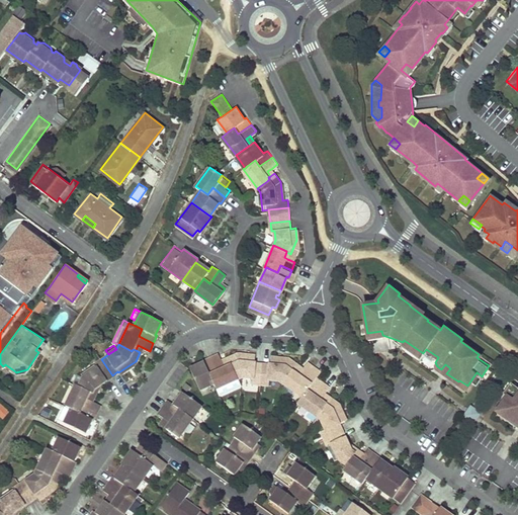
[(209,373),(213,382),(217,388),(238,378),(232,363),(230,364),(229,362),(224,364),(222,360),(219,353),(210,356),(217,370),(209,373)]
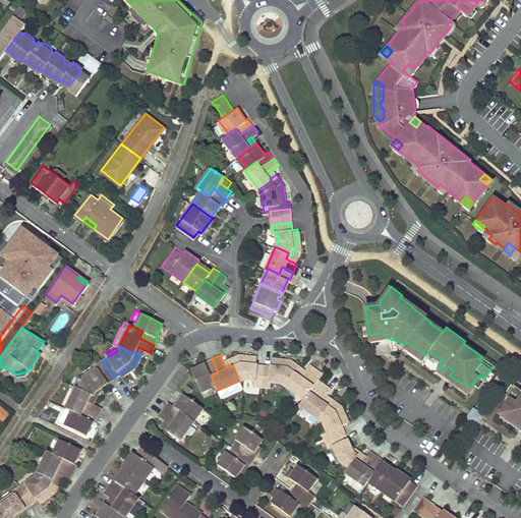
[(237,355),(228,360),(230,364),(231,366),(233,365),(239,381),(243,379),(253,380),(252,385),(262,386),(264,364),(254,364),(255,357),(237,355)]
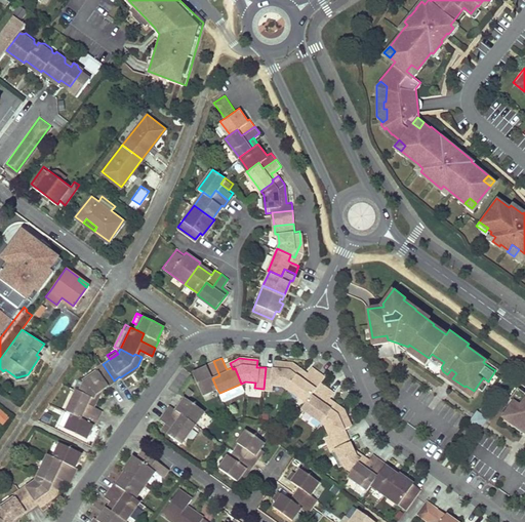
[(207,366),(193,373),(203,394),(216,388),(212,378),(219,375),(213,361),(206,364),(207,366)]
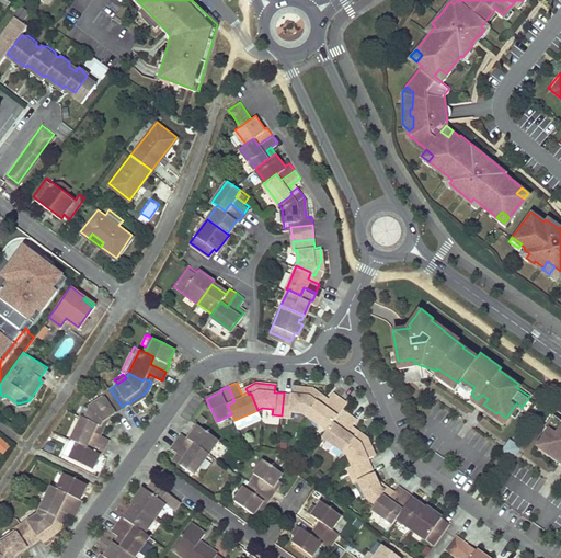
[(284,393),(282,416),(290,416),(290,410),(301,412),(306,414),(317,400),(318,401),(320,399),(323,395),(315,389),(294,387),(293,394),(284,393)]
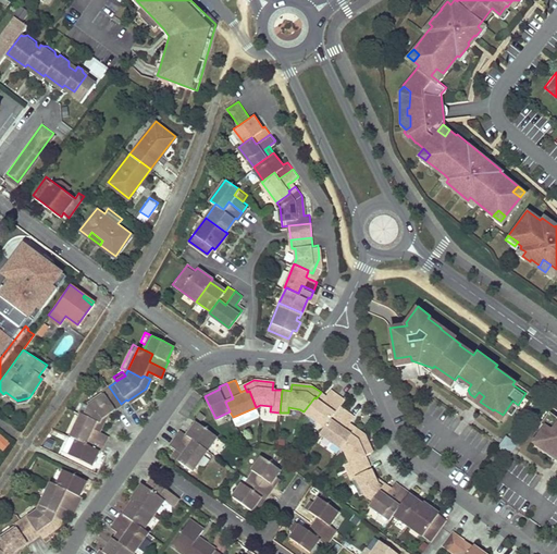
[(121,404),(109,386),(87,401),(89,404),(84,415),(98,422),(102,414),(103,415),(121,404)]
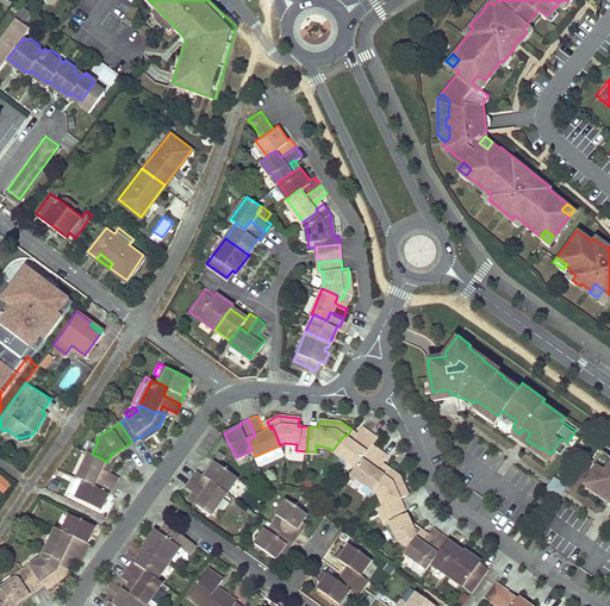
[(344,435),(332,450),(355,467),(371,444),(377,437),(361,425),(355,432),(353,437),(348,433),(346,436),(344,435)]
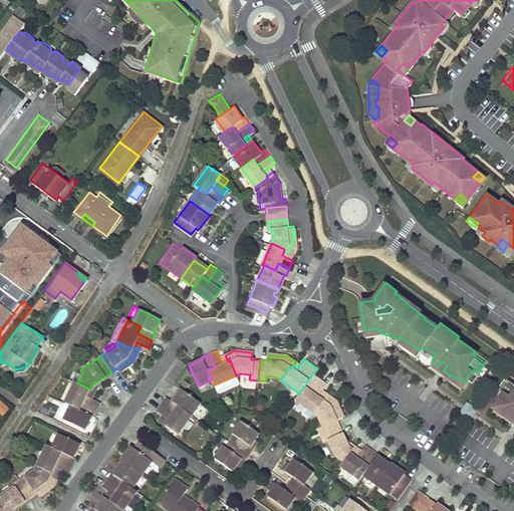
[(442,361),(438,366),(443,370),(447,365),(442,361)]
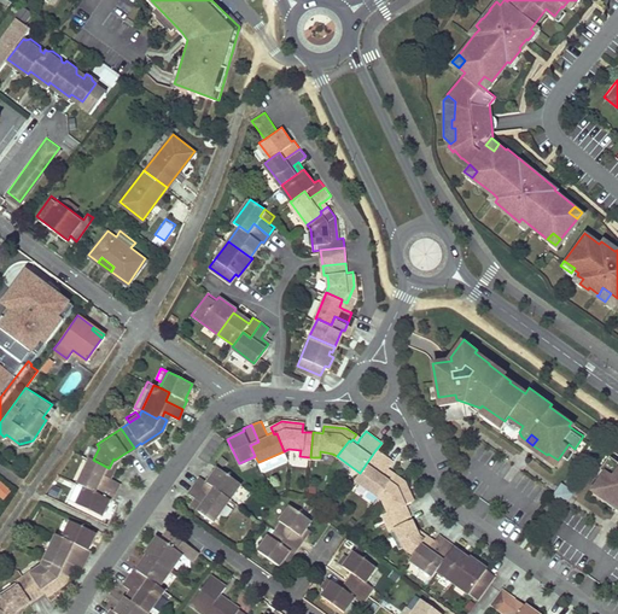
[(569,444),(558,460),(563,465),(575,449),(569,444)]
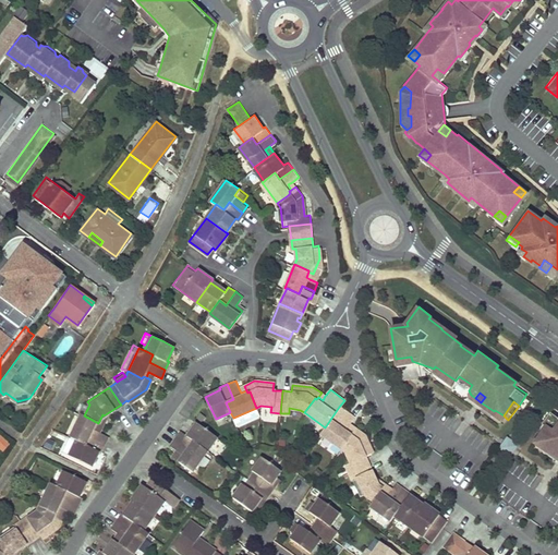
[(325,427),(320,433),(341,447),(351,434),(349,433),(351,431),(347,427),(349,423),(353,417),(339,407),(325,427)]
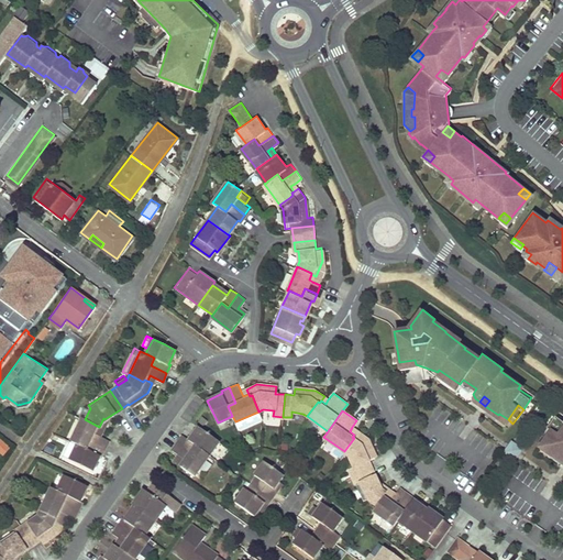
[(562,417),(556,413),(549,425),(554,429),(544,442),(553,449),(551,451),(562,459),(562,417)]
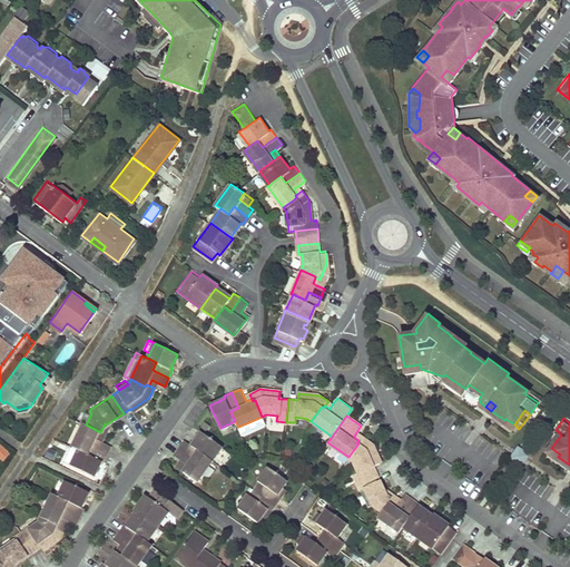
[(71,447),(82,423),(77,420),(66,443),(71,447)]
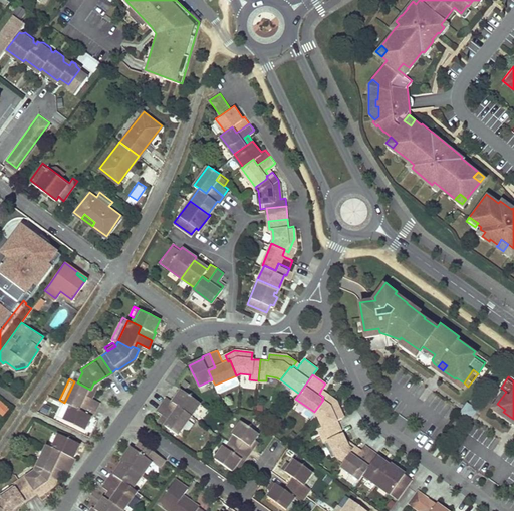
[(77,382),(74,381),(64,403),(70,406),(78,409),(81,402),(95,409),(98,402),(87,396),(90,390),(77,382)]
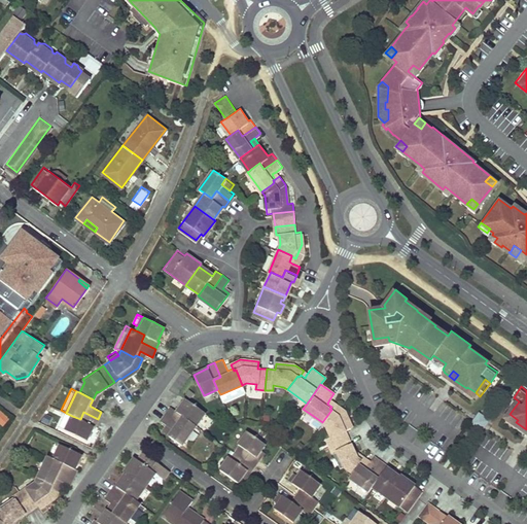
[(171,406),(165,413),(178,422),(183,415),(196,424),(205,411),(188,399),(179,411),(171,406)]
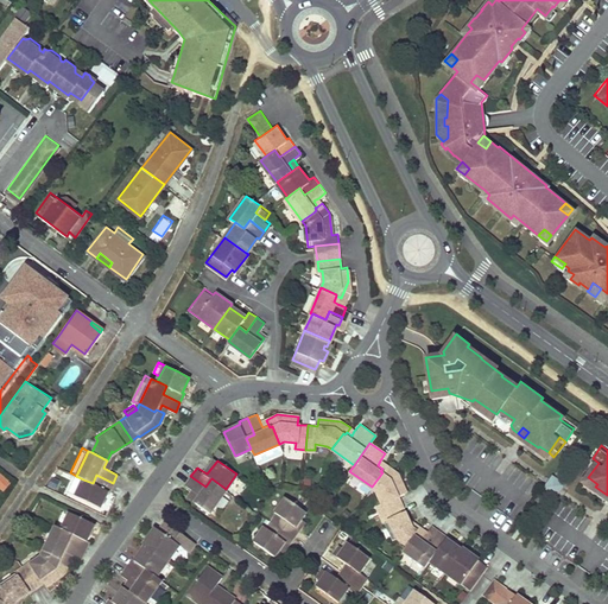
[(382,472),(372,487),(377,490),(381,501),(377,503),(380,513),(400,503),(397,495),(404,491),(394,470),(386,464),(382,469),(380,471),(382,472)]
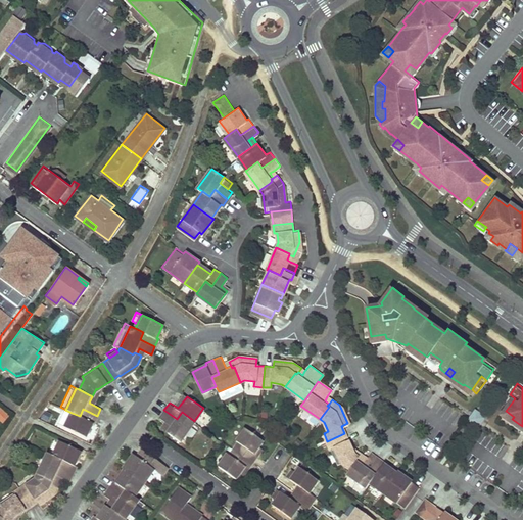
[(9,413),(0,406),(0,417),(4,420),(9,413)]
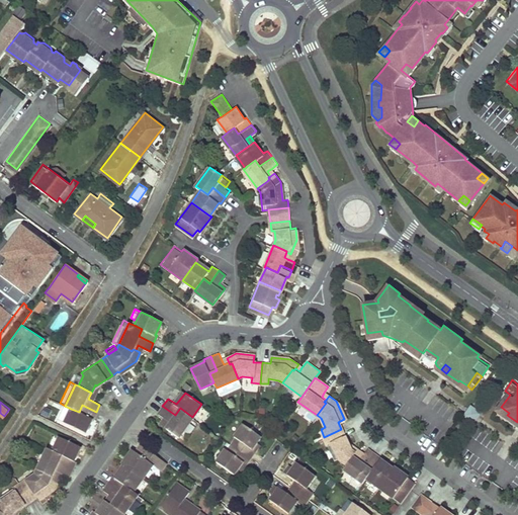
[(477,406),(470,402),(466,408),(461,414),(467,418),(473,423),(479,416),(483,411),(477,406)]
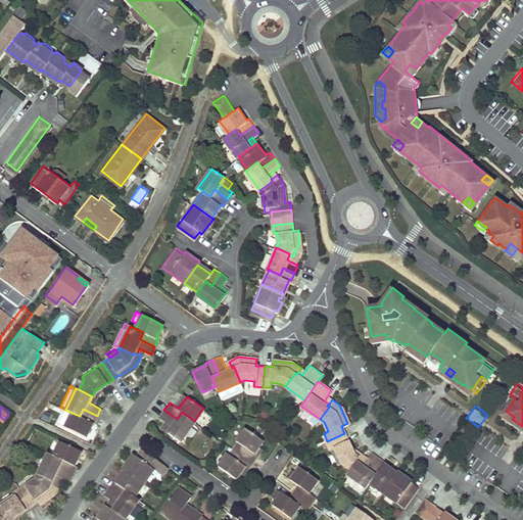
[(80,416),(72,413),(69,417),(64,426),(86,436),(92,422),(94,423),(97,416),(83,409),(80,416)]
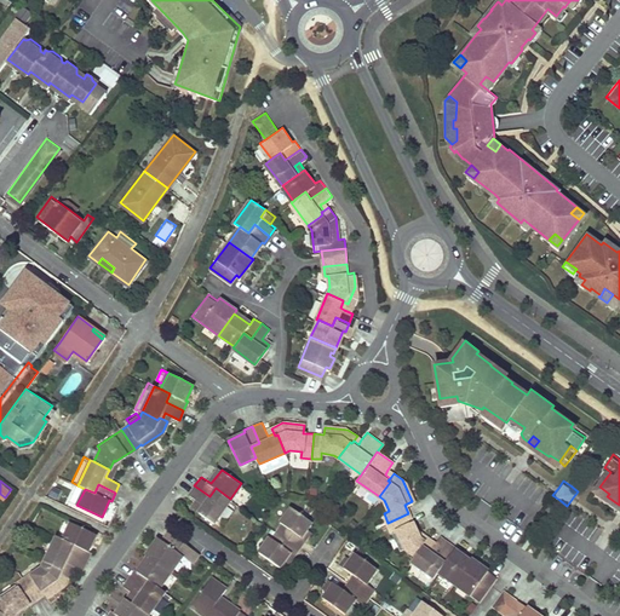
[(194,485),(189,493),(196,498),(201,501),(196,508),(213,522),(230,499),(216,488),(210,496),(194,485)]
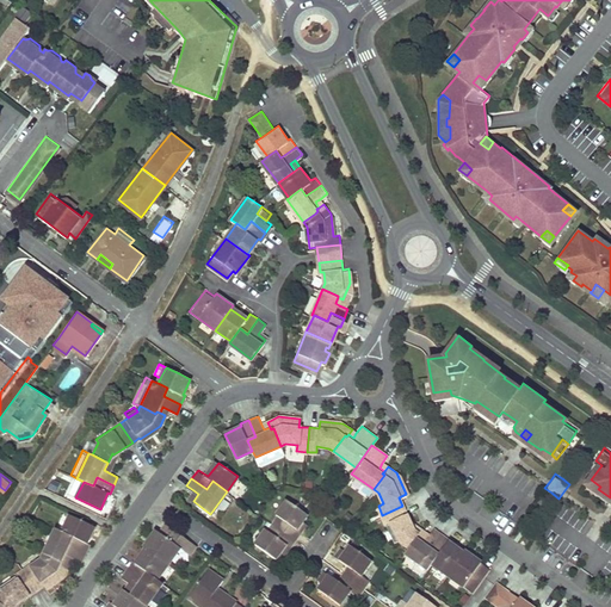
[(588,483),(597,490),(598,489),(600,487),(591,479),(588,483)]
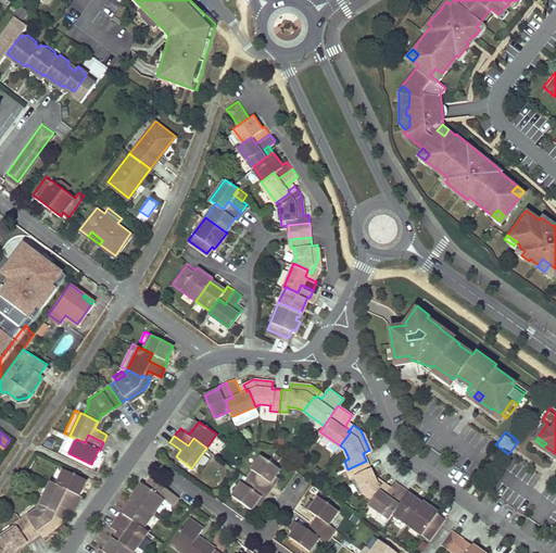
[(63,451),(68,453),(74,443),(67,441),(63,451)]
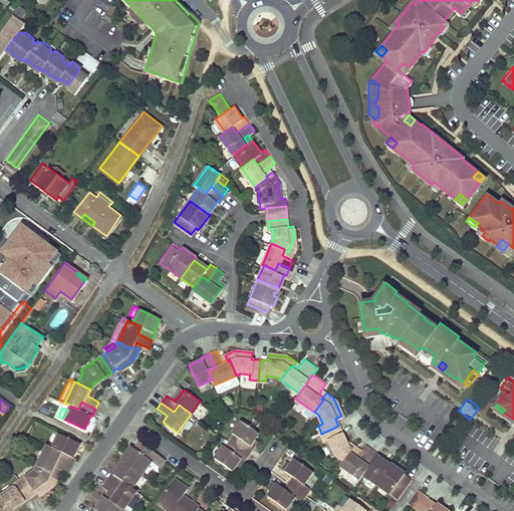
[(159,419),(163,422),(167,416),(163,413),(159,419)]
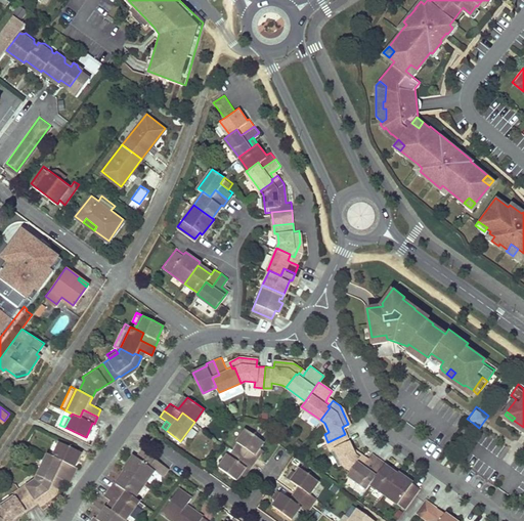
[(234,448),(250,460),(260,445),(264,440),(246,428),(236,440),(239,441),(234,448)]
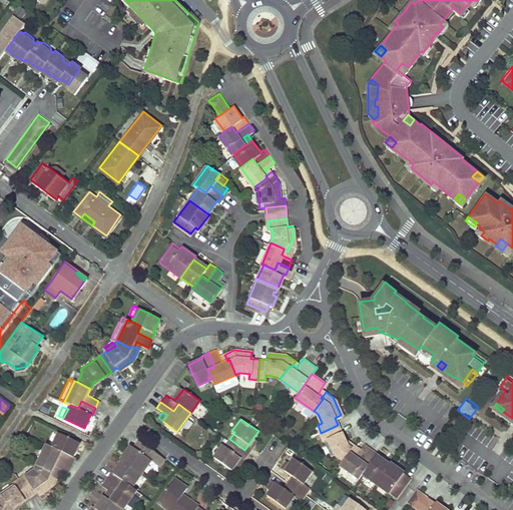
[(338,425),(321,433),(331,455),(335,453),(343,459),(350,450),(351,448),(344,443),(345,442),(343,437),(338,425)]
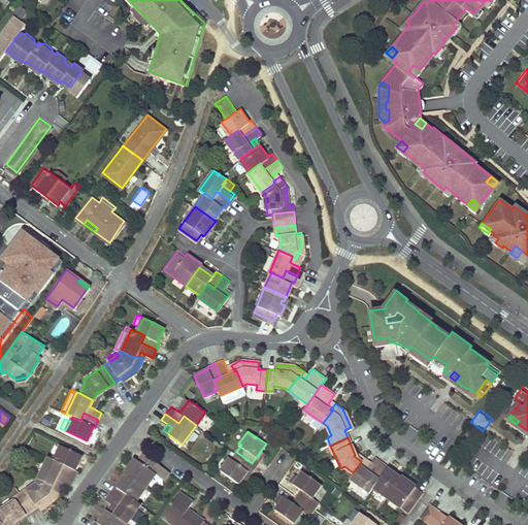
[(60,446),(54,460),(63,464),(59,471),(73,478),(76,470),(74,469),(81,455),(60,446)]
